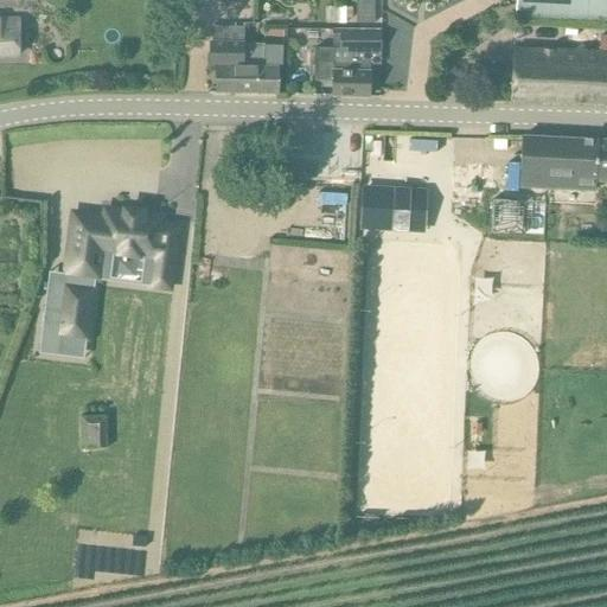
[(357,0),(357,24),(376,24),(376,0),(357,0)]
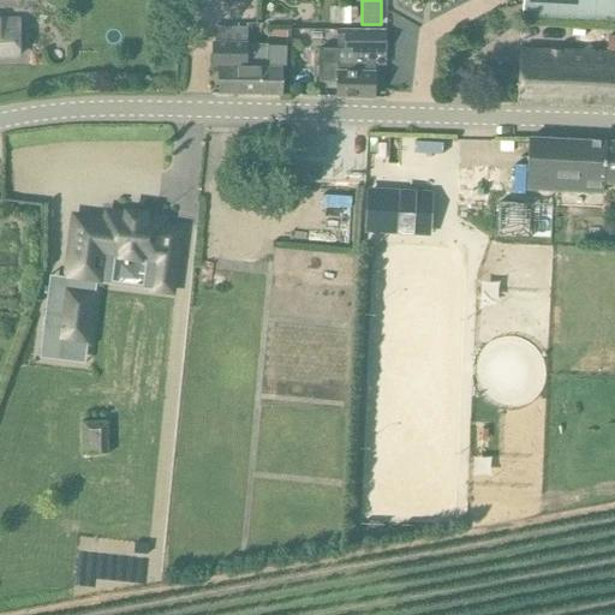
[(614,18),(614,0),(523,0),(523,16),(614,18)]
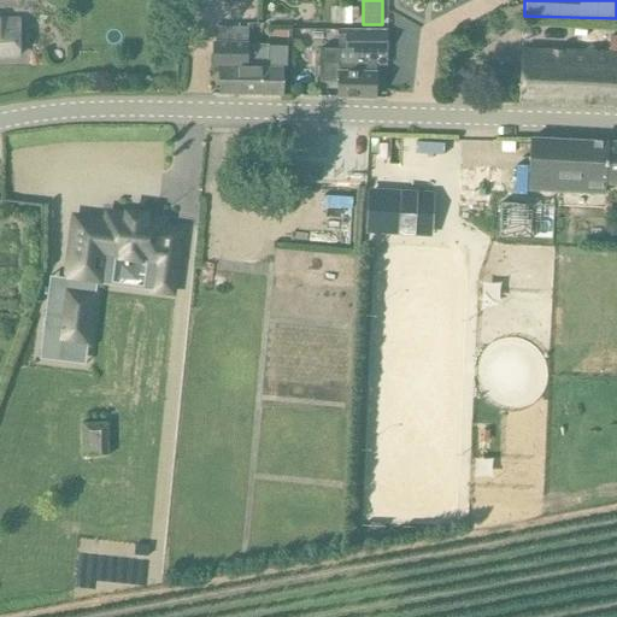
[(0,19),(0,56),(19,57),(19,19),(0,19)]
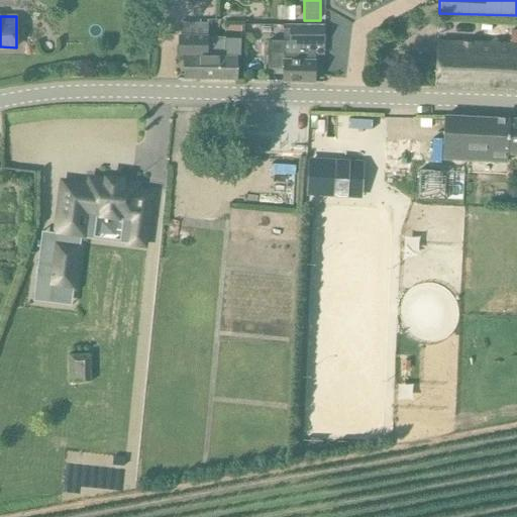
[(182,39),(179,38),(179,56),(185,57),(185,79),(237,80),(237,59),(240,59),(240,39),(206,38),(207,24),(182,24),(182,39)]
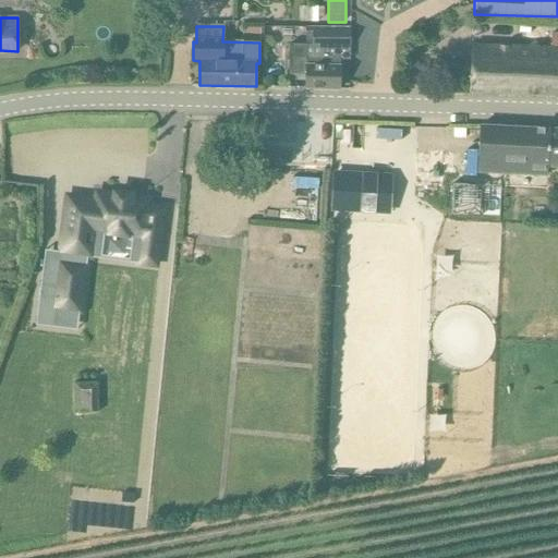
[(351,29),(320,28),(313,28),(313,45),(290,45),(289,74),(307,74),(306,88),(339,89),(341,41),(351,41),(351,29)]
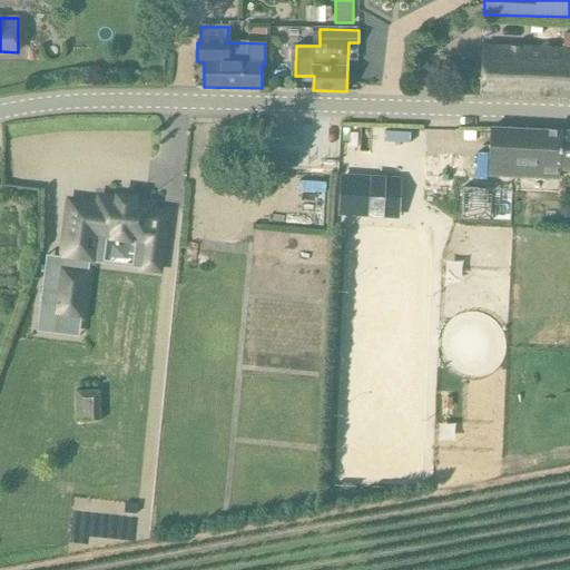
[(483,46),(481,94),(569,97),(569,35),(561,35),(560,49),(483,46)]
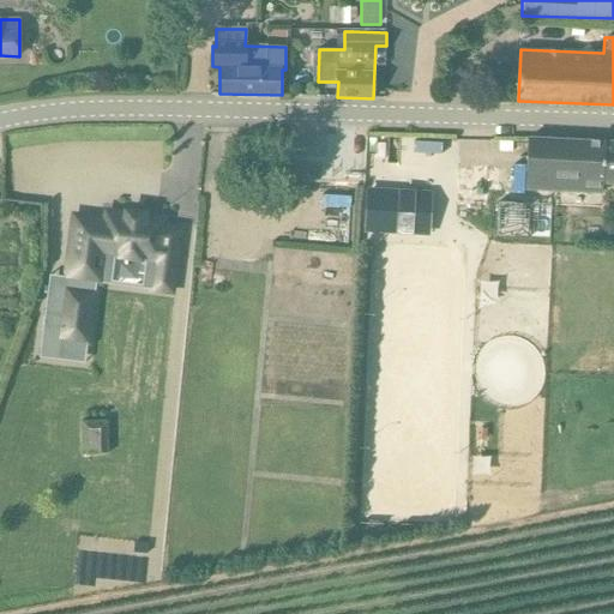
[(613,143),(528,139),(527,162),(525,192),(601,196),(601,185),(613,185),(613,143)]
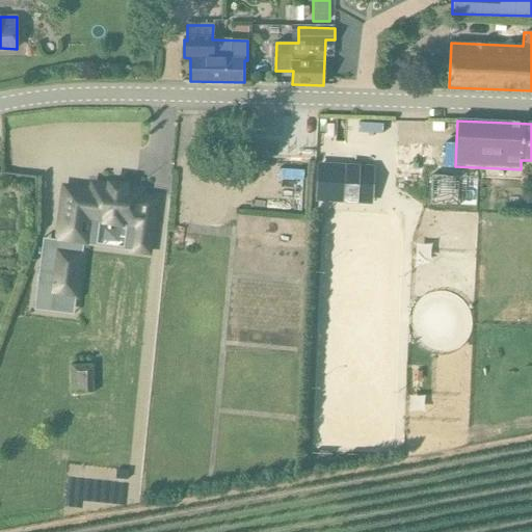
[(433,180),(434,166),(434,145),(397,144),(396,179),(433,180)]
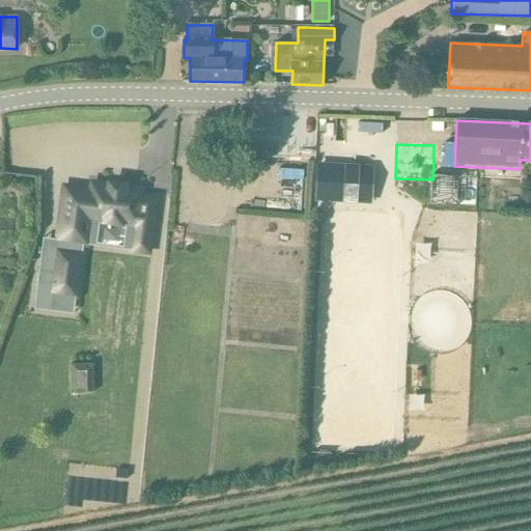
[(316,163),(314,202),(343,203),(371,205),(373,166),(316,163)]
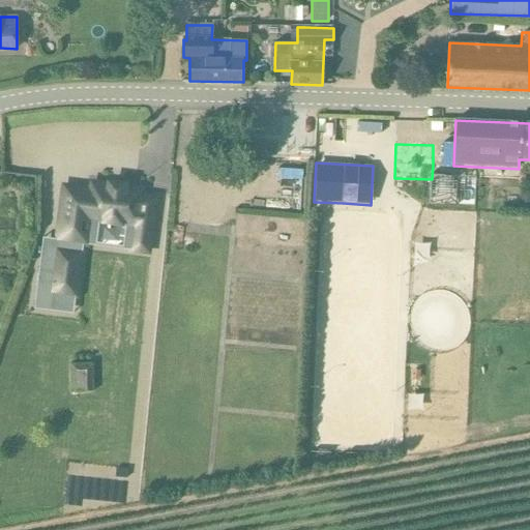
[(61,183),(54,238),(57,239),(56,241),(83,244),(88,245),(91,222),(98,223),(100,223),(100,225),(124,227),(124,226),(125,226),(134,227),(130,251),(130,254),(151,256),(158,196),(145,194),(146,186),(129,184),(129,182),(107,179),(107,181),(89,179),(88,186),(61,183)]
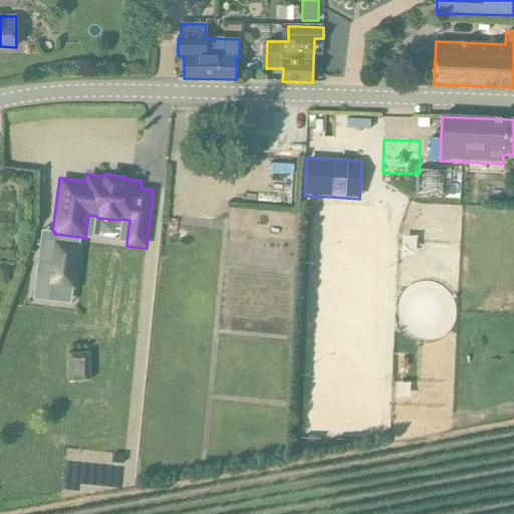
[(54,241),(49,284),(73,287),(77,288),(83,244),(80,244),(54,241)]
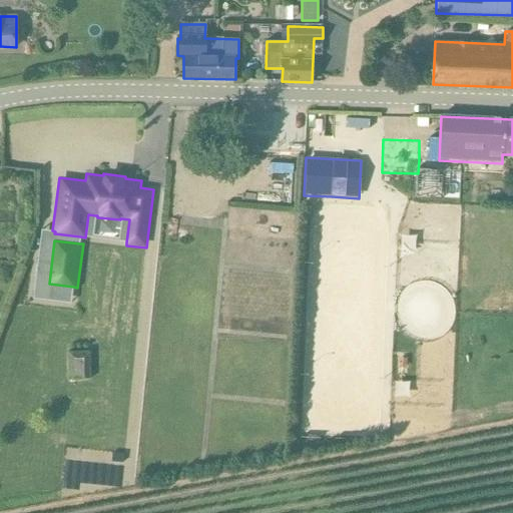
[(69,353),(69,380),(90,380),(90,353),(69,353)]
